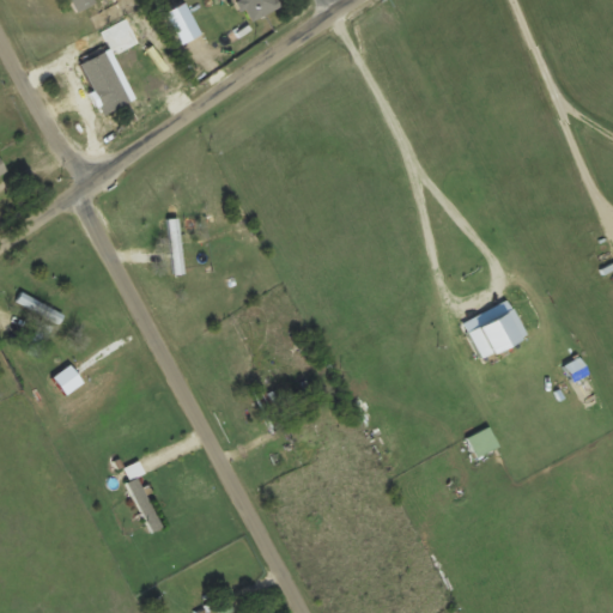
[(285,4),(283,0),(240,0),(253,22),(285,4)]
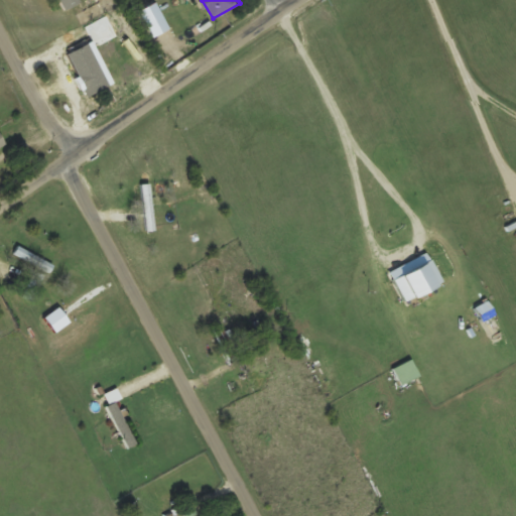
[(109,78),(104,68),(112,63),(104,47),(97,50),(94,44),(79,51),(95,85),(109,78)]
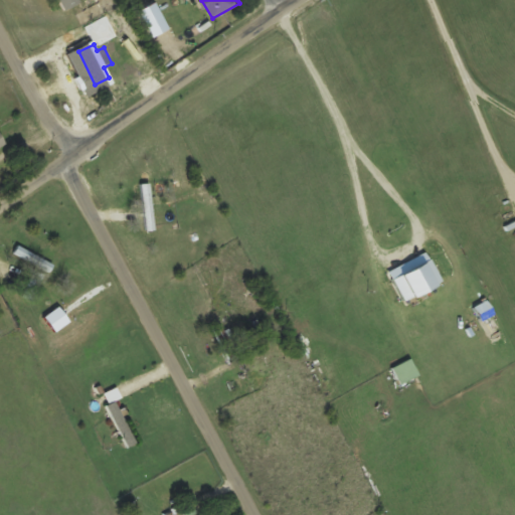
[(154,186),(143,186),(143,233),(154,233),(154,186)]
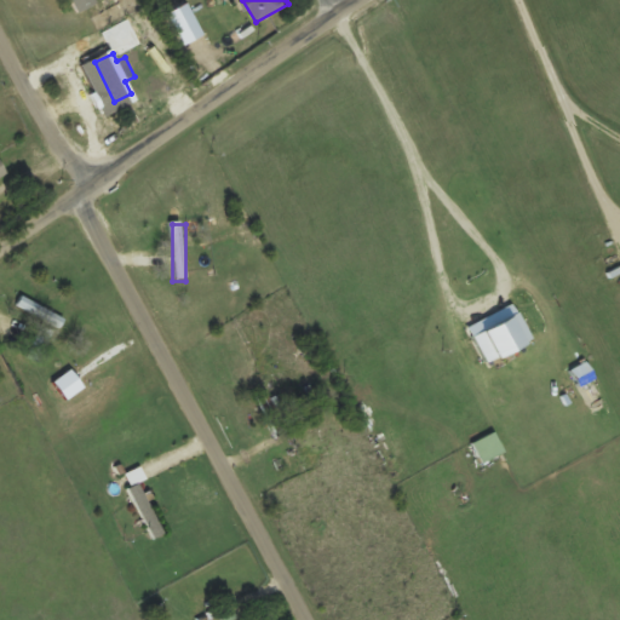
[(64,316),(21,296),(16,305),(61,326),(64,316)]
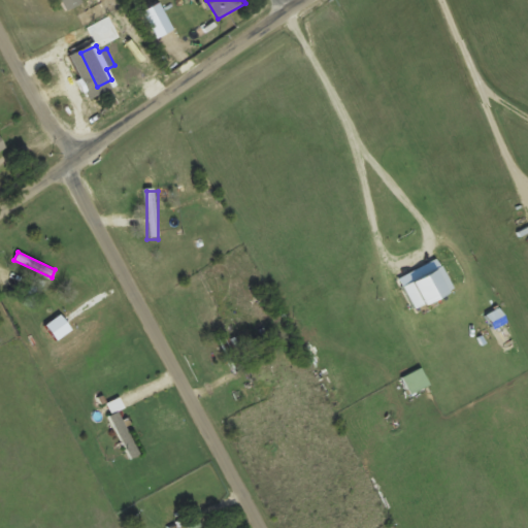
[(402,283),(413,309),(454,294),(443,267),(402,283)]
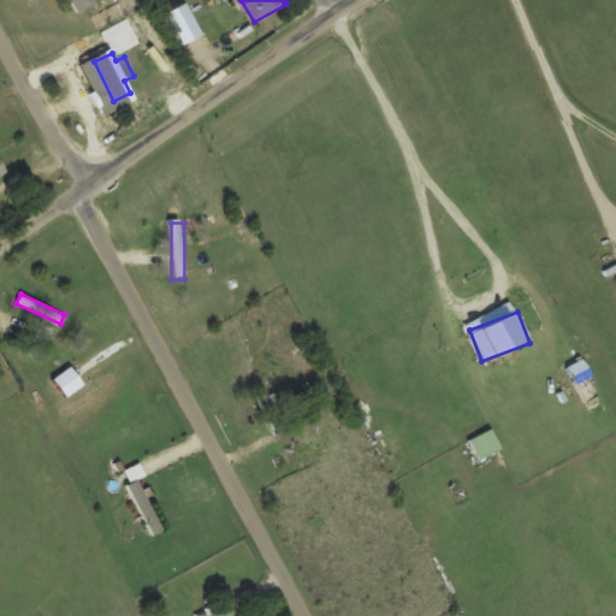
[(29,345),(36,350),(46,335),(39,330),(29,345)]
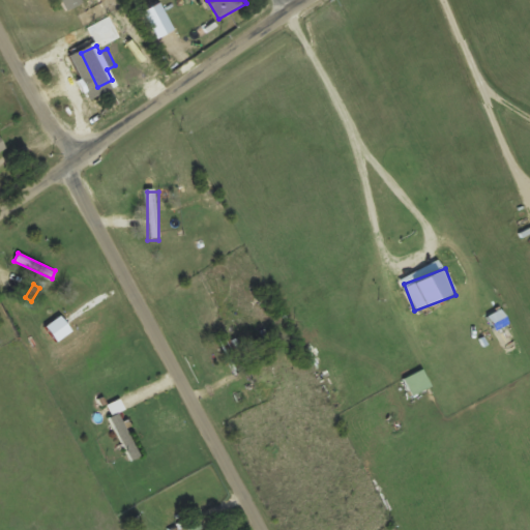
[(231,332),(218,339),(234,369),(245,363),(231,332)]
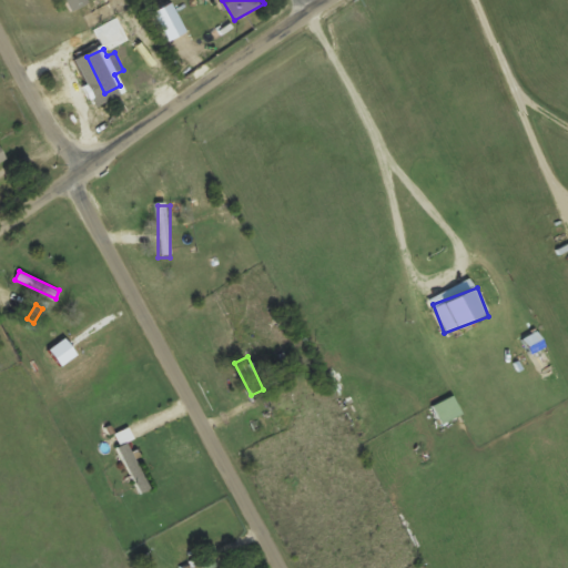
[(119,446),(139,494),(149,489),(129,442),(119,446)]
